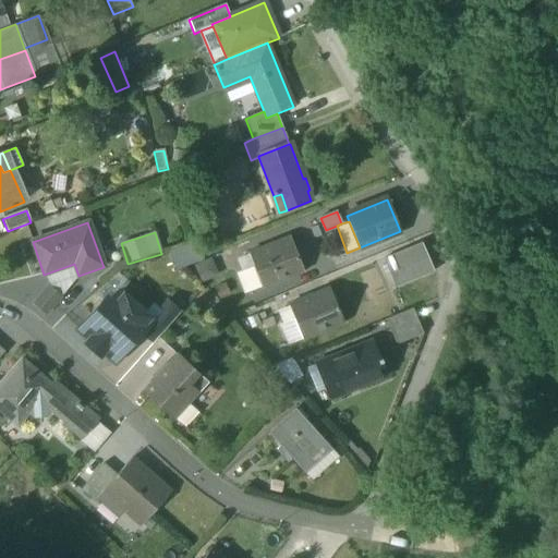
[(247,255),(259,287),(282,278),(283,280),(302,274),(289,237),(263,246),(264,250),(247,255)]
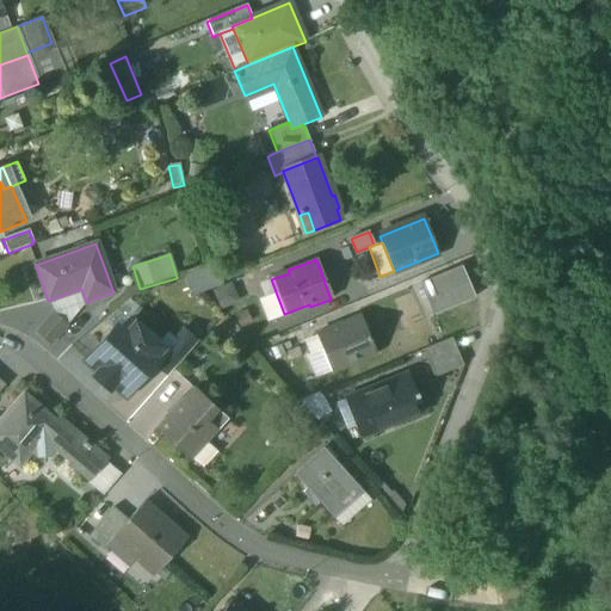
[(217,265),(184,276),(190,295),(223,283),(217,265)]
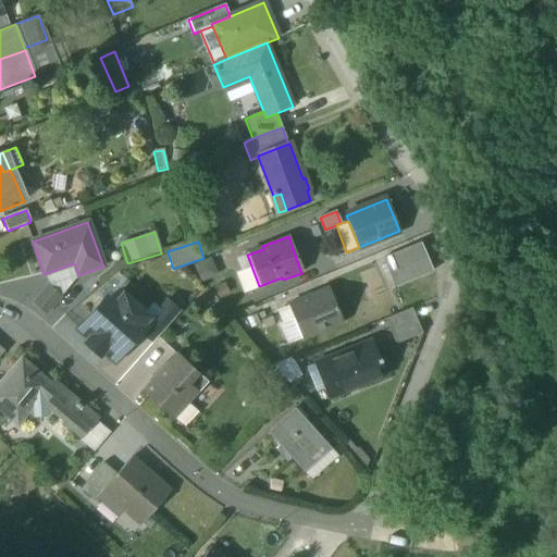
[(404,269),(408,280),(430,271),(418,242),(381,257),(388,274),(404,269)]
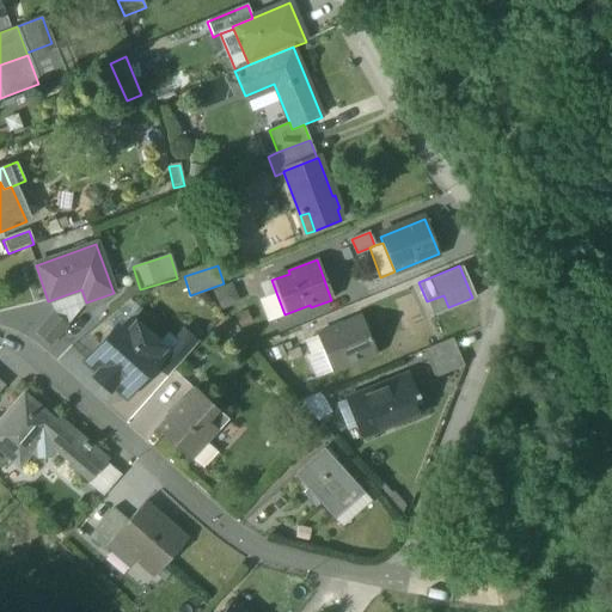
[(265,320),(285,314),(271,280),(259,285),(263,298),(257,299),(265,320)]
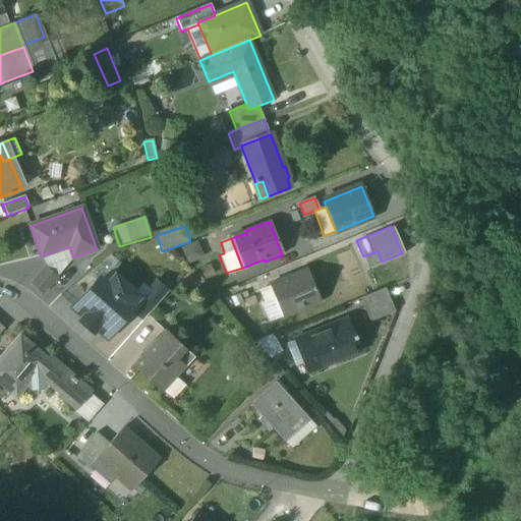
[(57,278),(73,257),(69,246),(41,256),(47,268),(57,278)]
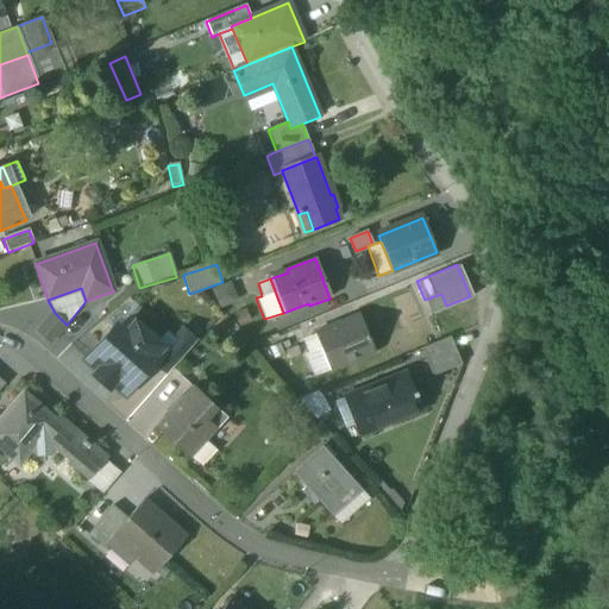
[(429,313),(446,306),(441,294),(425,300),(429,313)]
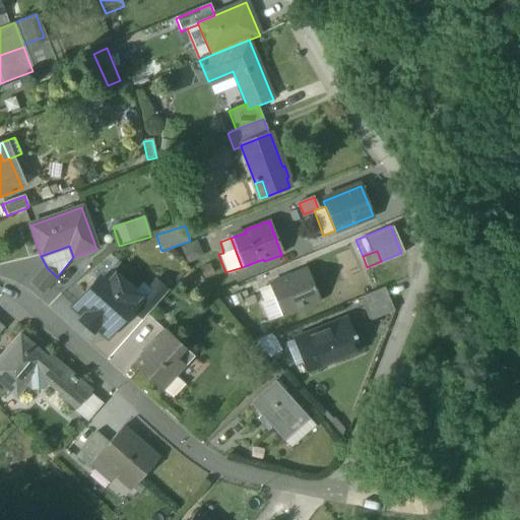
[(86,272),(95,280),(100,284),(112,272),(119,262),(109,254),(86,272)]
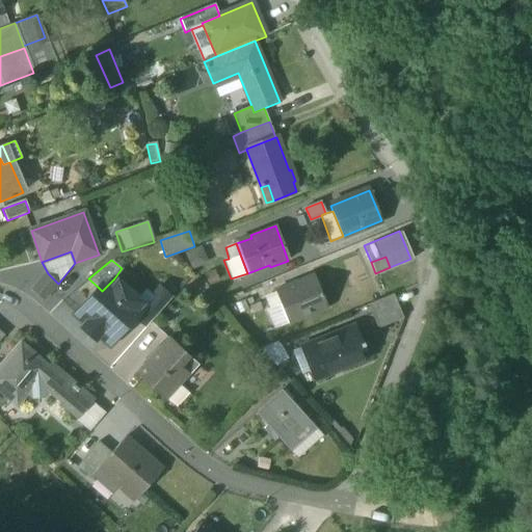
[(272,293),(277,306),(264,311),(271,330),(285,325),(286,324),(308,315),(309,317),(324,311),(325,311),(325,310),(312,277),(311,277),(286,288),(287,288),(273,293),(272,293)]
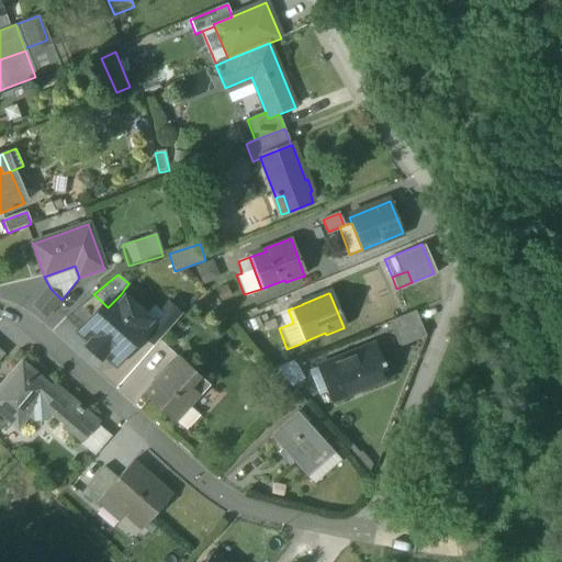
[(103,356),(115,366),(143,335),(154,323),(146,316),(121,294),(108,307),(103,303),(78,333),(89,343),(87,346),(101,359),(103,356)]
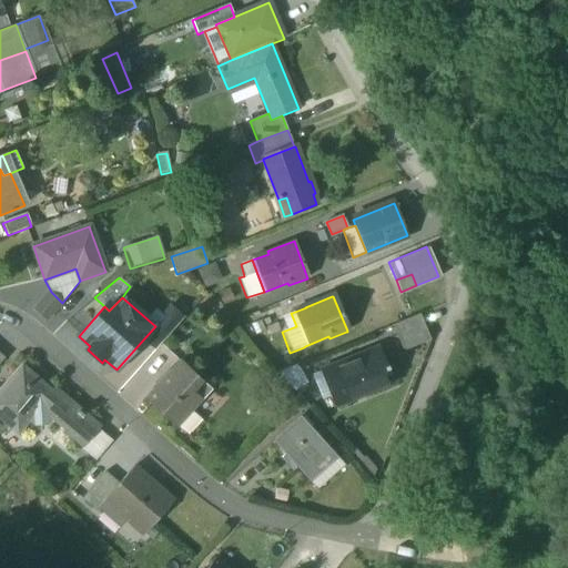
[(144,338),(156,348),(183,318),(171,307),(163,316),(156,310),(148,320),(155,326),(144,338)]
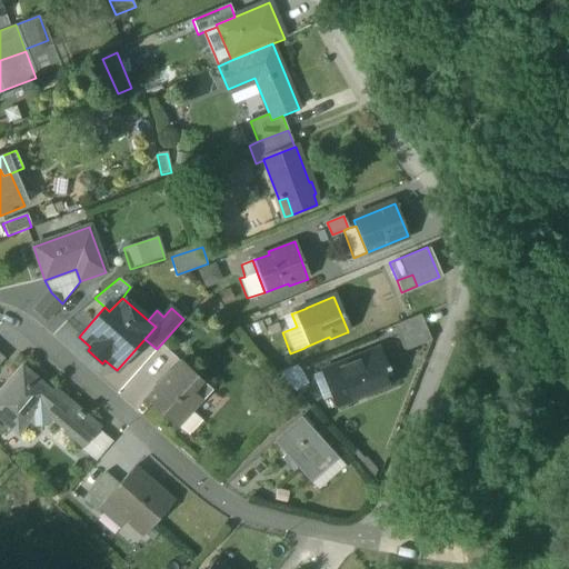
[(397,325),(407,350),(432,339),(422,315),(397,325)]
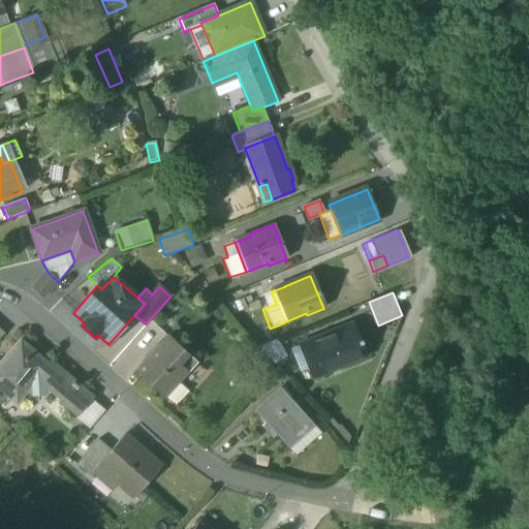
[(311,368),(314,376),(327,371),(325,368),(347,359),(349,363),(366,355),(350,321),(324,333),(327,336),(314,341),(312,338),(300,343),(311,368)]
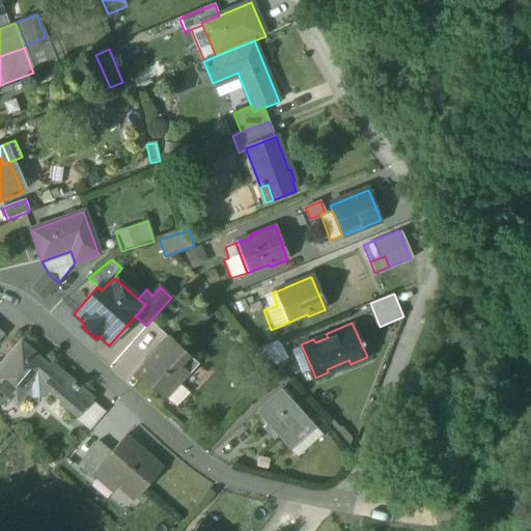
[(136,374),(162,397),(175,384),(186,371),(173,361),(184,350),(167,334),(157,346),(159,348),(136,374)]
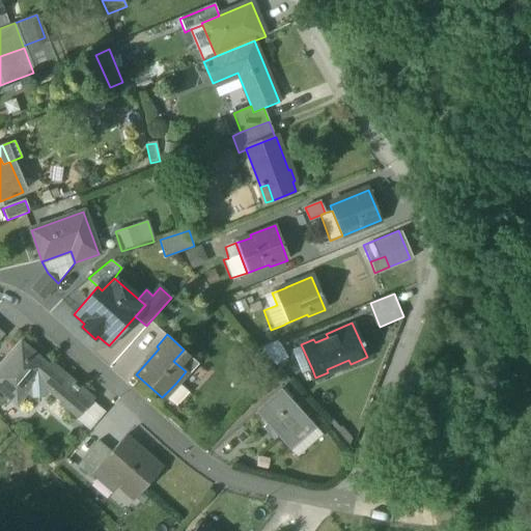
[(62,404),(77,417),(91,400),(92,399),(51,364),(49,367),(21,341),(0,365),(0,390),(16,404),(27,392),(32,396),(45,395),(49,390),(63,403),(62,404)]
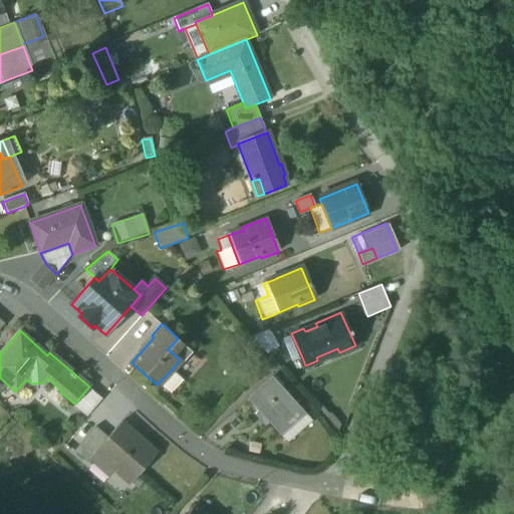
[(252,337),(266,353),(277,343),(267,331),(252,337)]
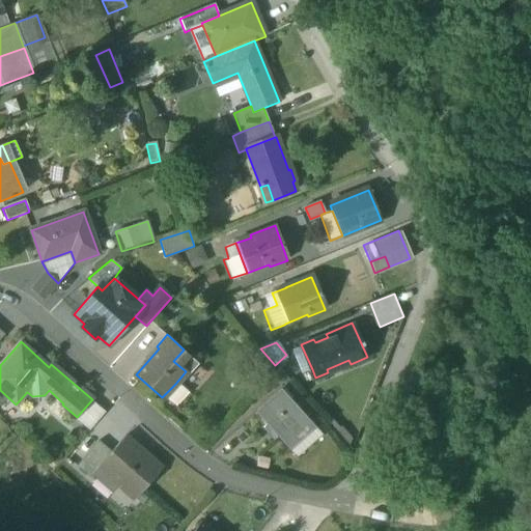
[(302,374),(312,369),(301,344),(290,348),(302,374)]
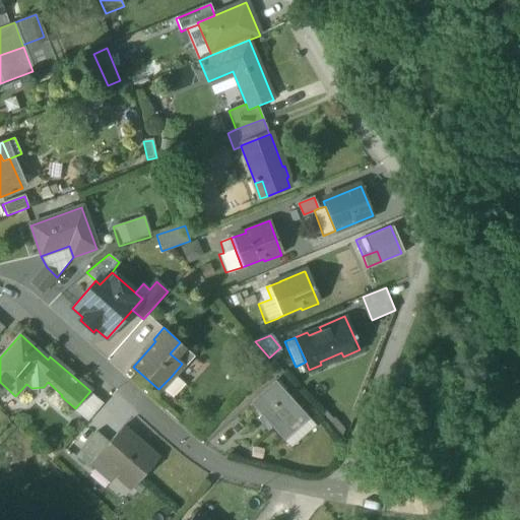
[(194,355),(180,342),(170,353),(182,364),(184,367),(194,355)]
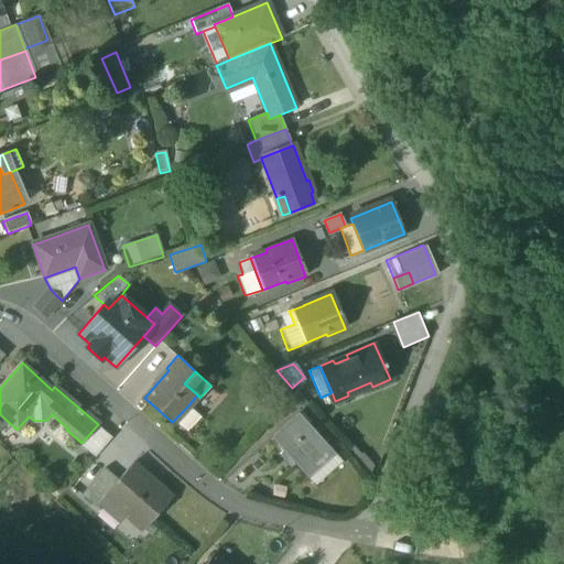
[(195,415),(186,408),(172,422),(182,431),(195,415)]
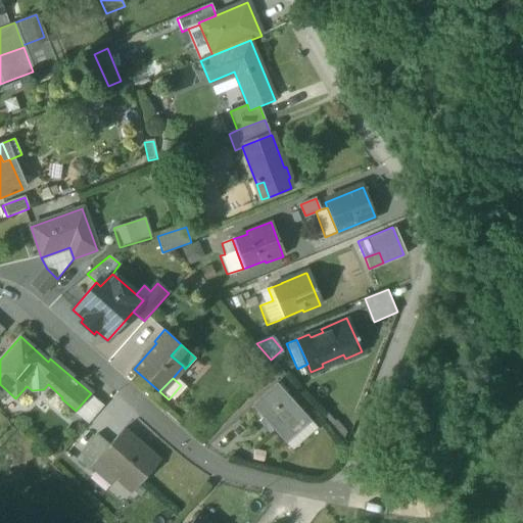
[(252,405),(284,441),(308,420),(278,383),(252,405)]
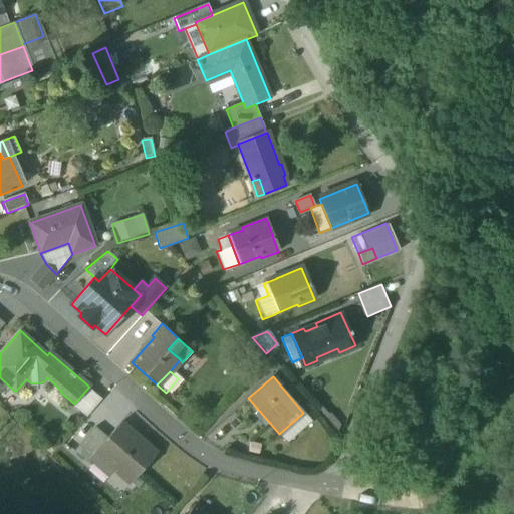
[(72,407),(86,419),(102,401),(88,388),(74,404),(72,407)]
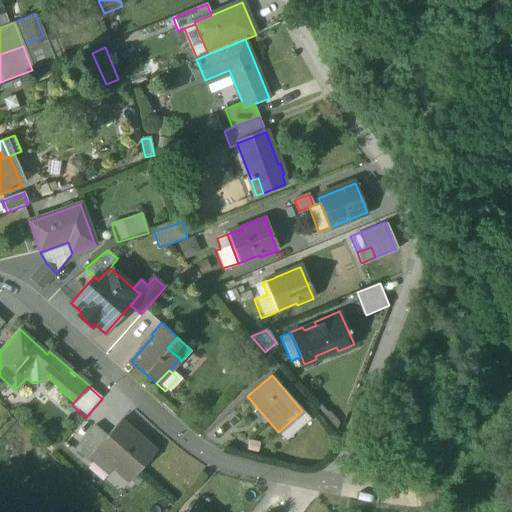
[(310,420),(302,411),(278,432),(285,441),(310,420)]
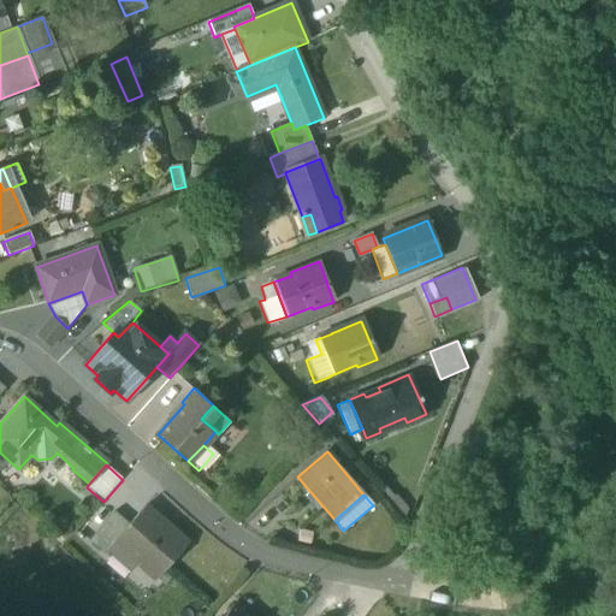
[(119,548),(157,580),(187,545),(144,507),(129,525),(113,542),(119,548)]
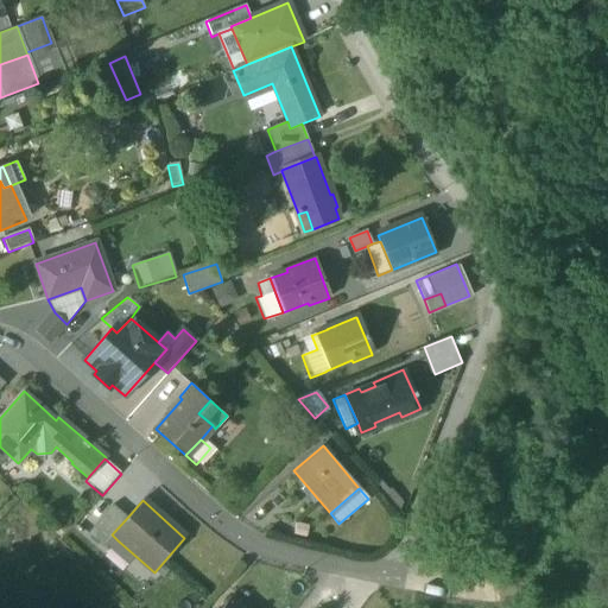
[(88,534),(108,552),(118,540),(112,534),(127,518),(113,505),(88,534)]
